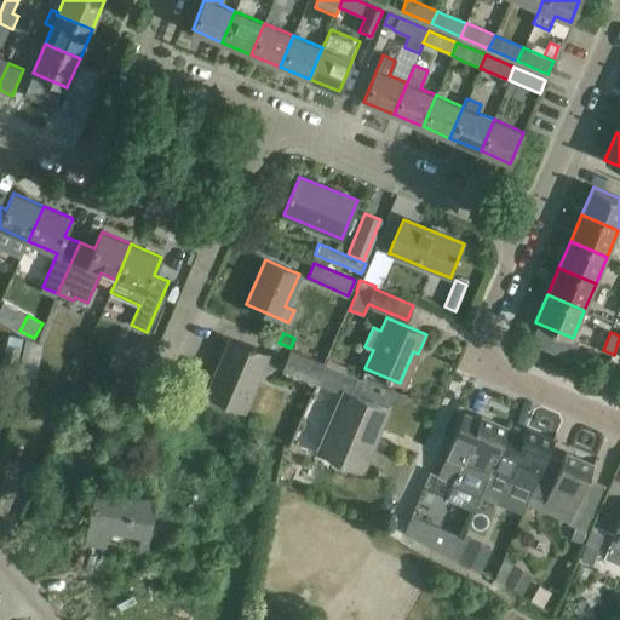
[(0,382),(12,385),(23,339),(9,336),(6,346),(0,373),(0,382)]
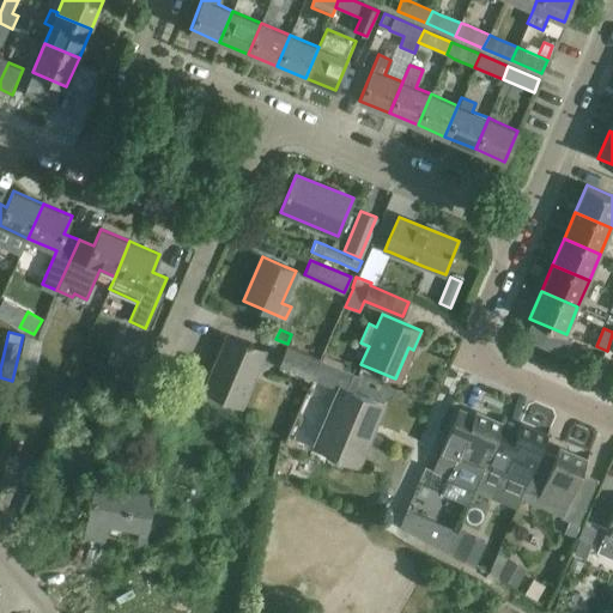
[(265,351),(255,347),(234,338),(222,364),(216,362),(204,390),(241,406),(265,351)]
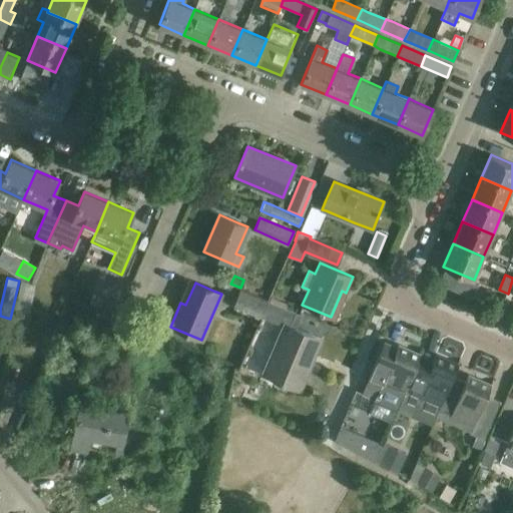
[(259,319),(261,315),(267,301),(240,289),(233,304),(235,305),(233,309),(259,319)]
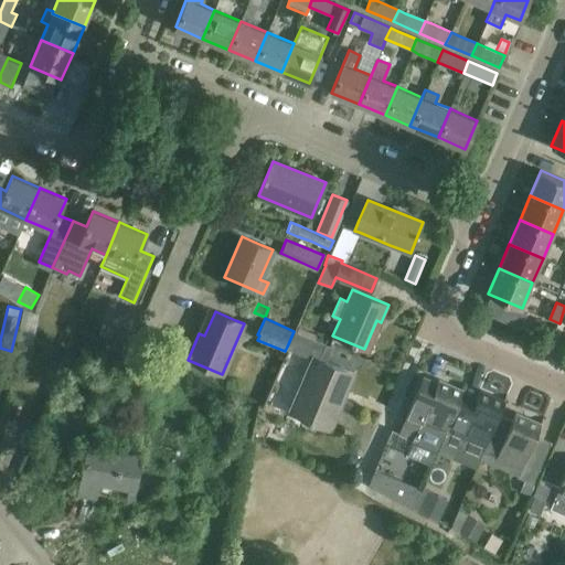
[(139,339),(117,330),(112,344),(132,353),(139,339)]
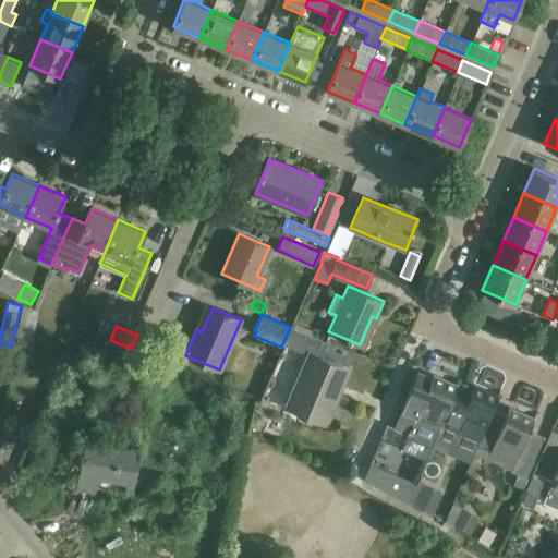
[(308,354),(287,404),(326,422),(349,370),(323,358),(328,343),(292,327),(284,344),(308,354)]
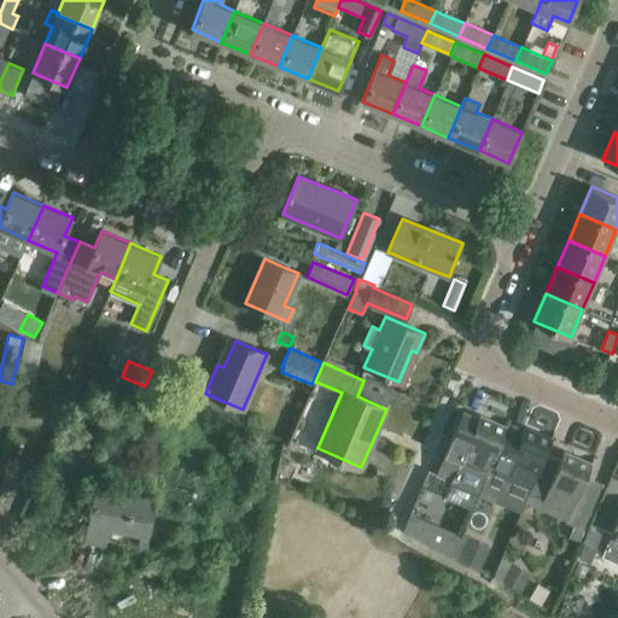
[(35,375),(19,373),(16,402),(31,404),(35,375)]
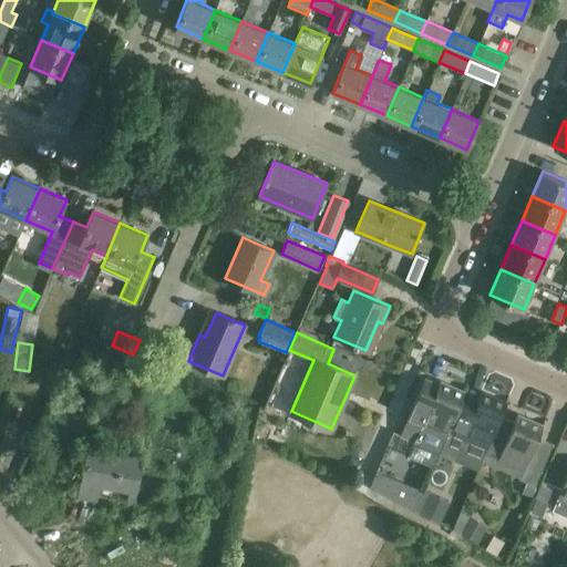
[(449,431),(464,395),(468,387),(466,385),(463,394),(424,378),(400,435),(440,452),(443,445),(449,431)]
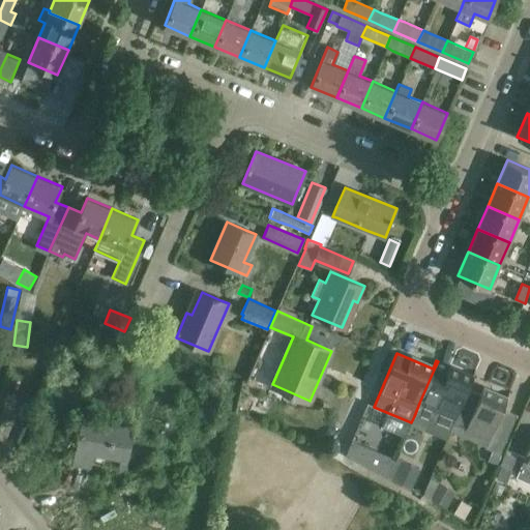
[(446,375),(434,370),(419,403),(432,408),(432,409),(455,419),(461,406),(476,371),(475,371),(471,379),(448,369),(446,375)]
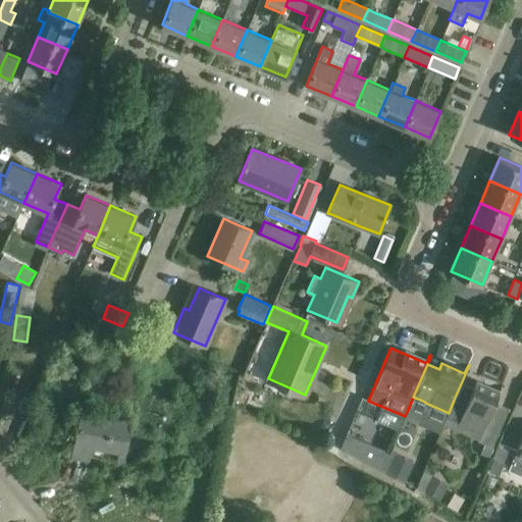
[(454,400),(449,413),(446,421),(448,418),(459,422),(458,424),(481,433),(478,440),(479,440),(503,385),(501,385),(498,394),(475,384),(466,405),(454,400)]
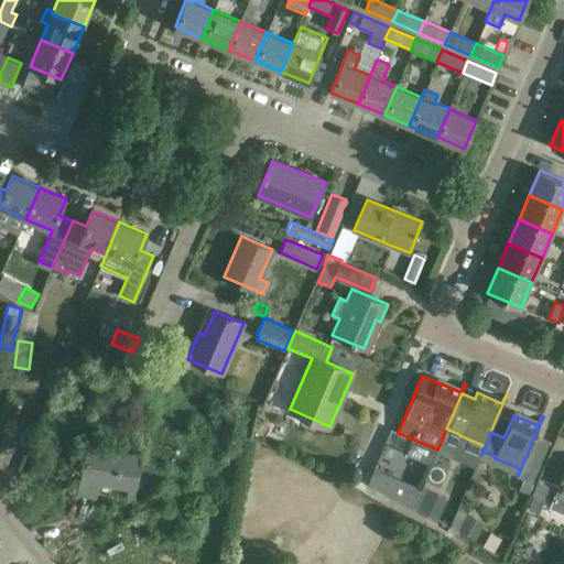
[(130,503),(141,451),(89,441),(78,494),(95,497),(99,476),(114,479),(111,494),(128,497),(126,502),(130,503)]
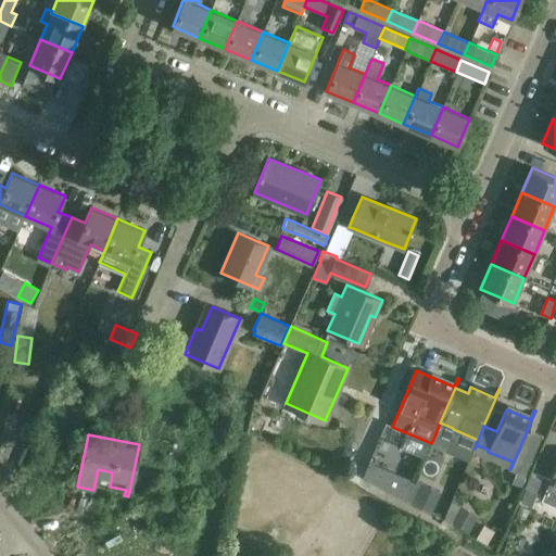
[(367,467),(363,478),(405,501),(414,481),(369,463),(367,467)]
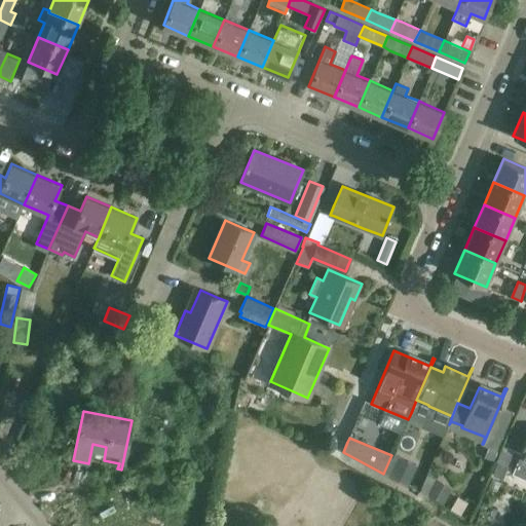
[(525,479),(525,439),(512,474),(525,479)]
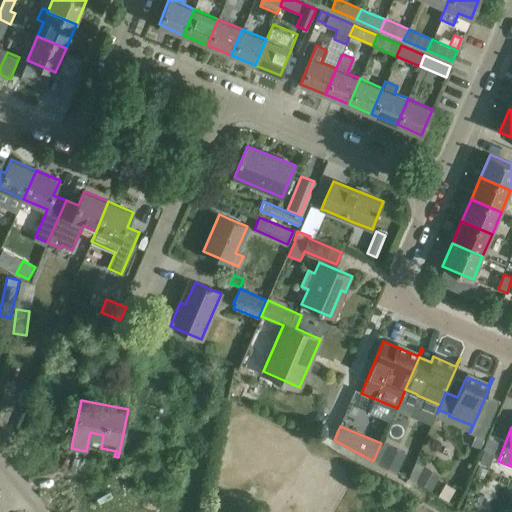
[(475,433),(470,445),(481,449),(486,437),(475,433)]
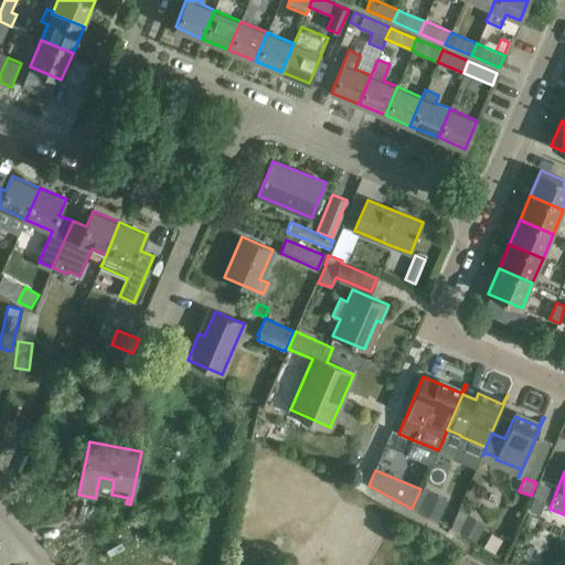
[(419,497),(413,511),(436,522),(444,509),(419,497)]
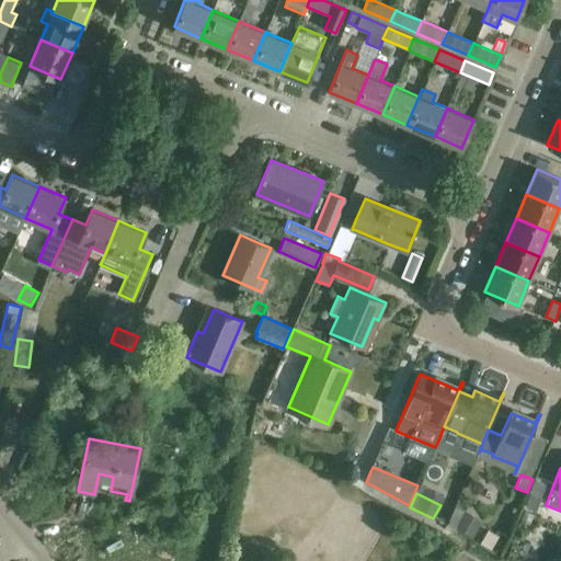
[(526,506),(536,511),(541,497),(531,493),(526,506)]
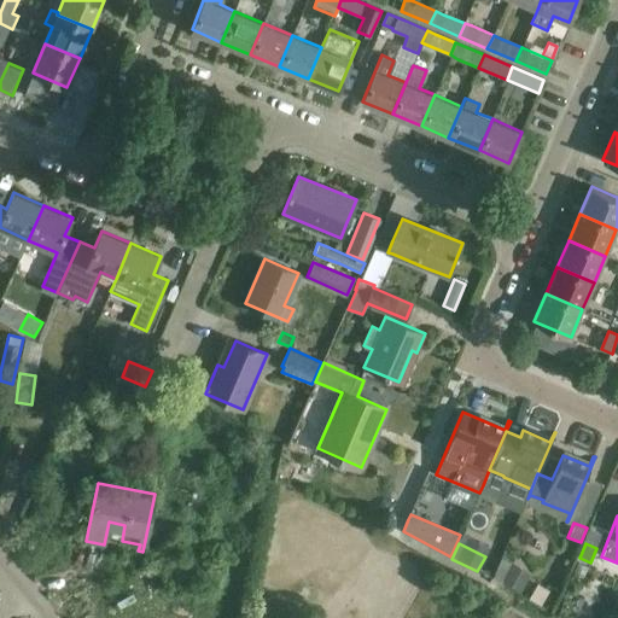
[(512,561),(502,578),(522,589),(531,573),(512,561)]
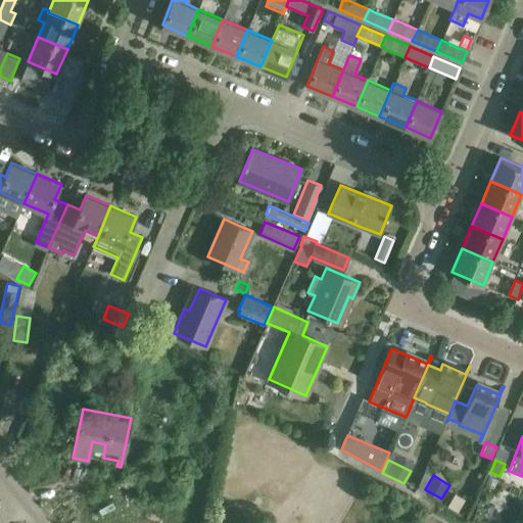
[(159,503),(171,505),(174,491),(161,489),(159,503)]
